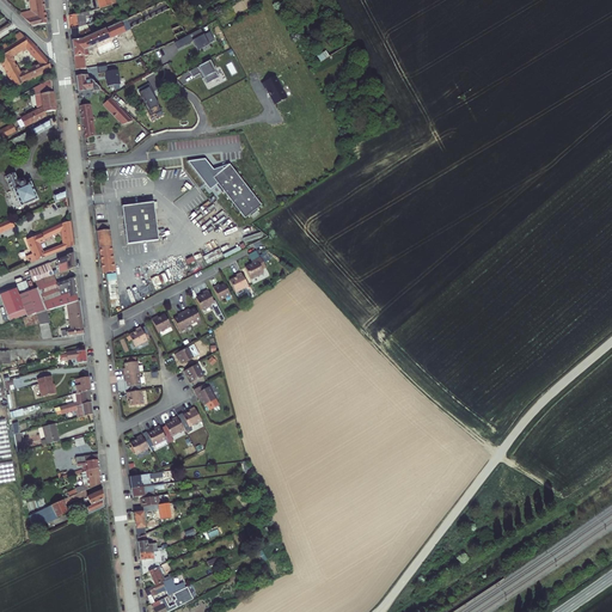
[(47,23),(44,8),(34,10),(35,14),(20,17),(31,25),(47,23)]
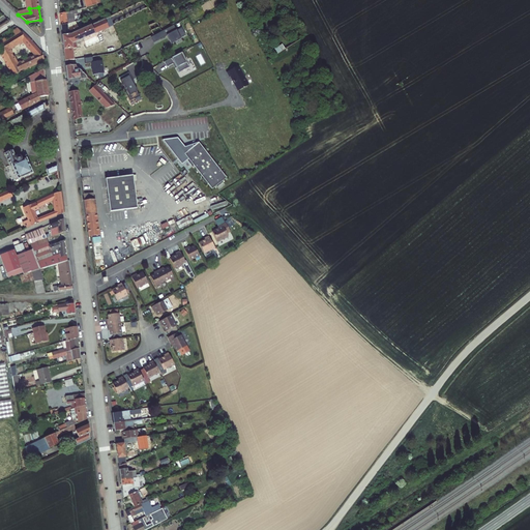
[(70,11),(59,13),(60,25),(67,24),(66,21),(69,21),(71,21),(70,11)]
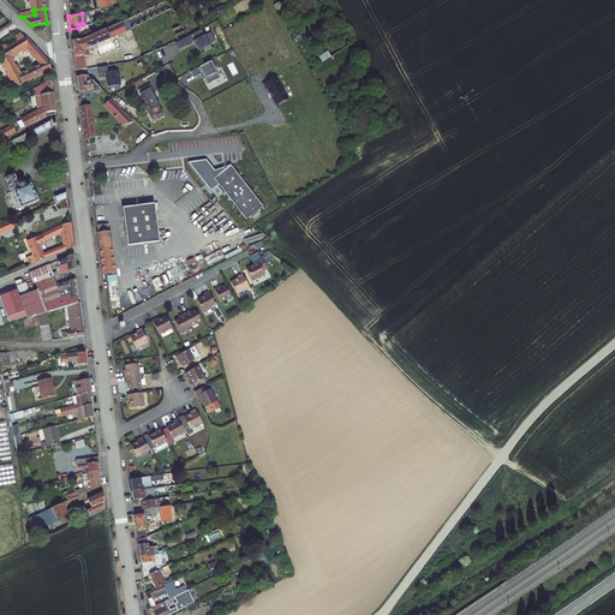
[(125,33),(121,23),(79,40),(79,42),(71,42),(73,59),(84,55),(88,54),(87,49),(125,33)]
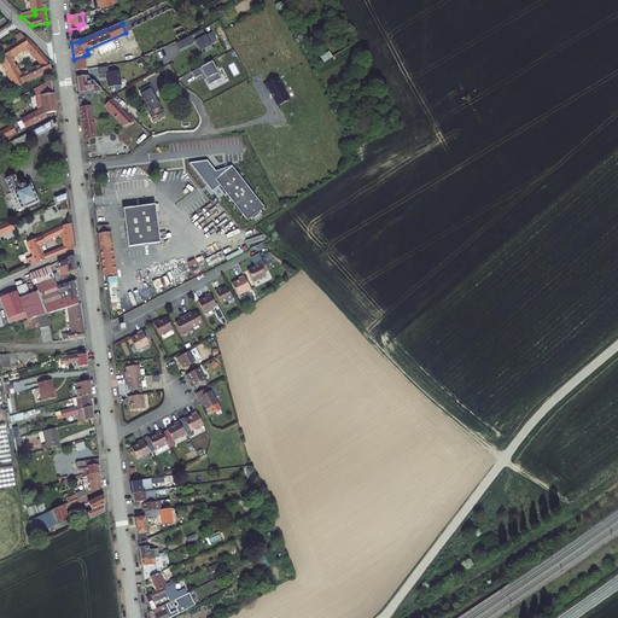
[(79,33),(79,28),(70,29),(71,35),(71,42),(80,42),(80,40),(80,39),(93,34),(89,28),(79,33)]
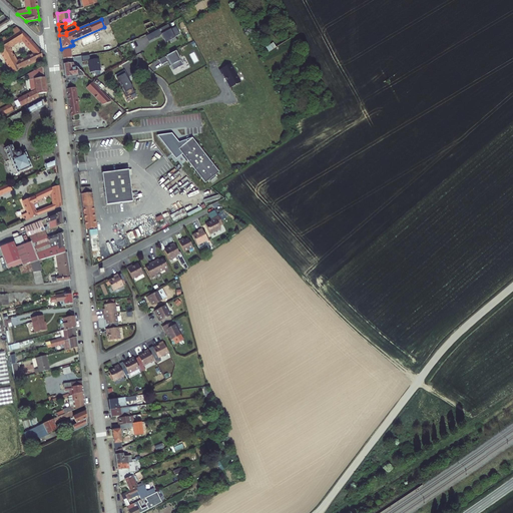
[(170,30),(167,25),(151,33),(153,38),(162,34),(165,41),(178,34),(175,27),(170,30)]
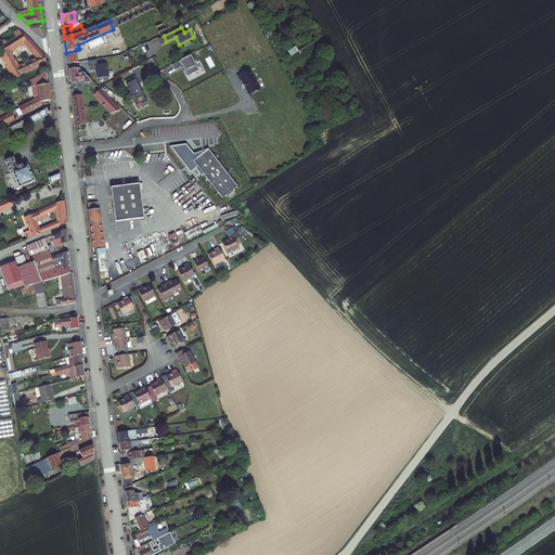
[(18,29),(11,34),(13,39),(23,34),(18,29)]
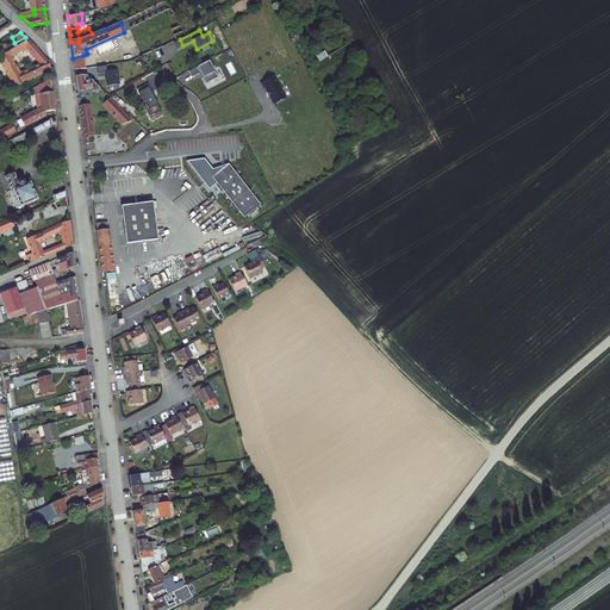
[(7,48),(0,50),(0,54),(14,80),(12,81),(16,88),(51,70),(48,62),(44,57),(38,61),(39,62),(41,64),(33,68),(19,74),(10,56),(23,49),(24,51),(27,49),(32,54),(31,55),(33,58),(36,57),(41,54),(36,48),(32,44),(25,37),(14,43),(7,48)]
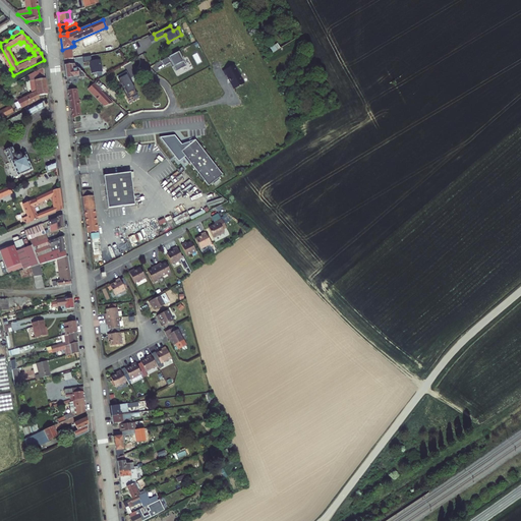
[(272,52),(280,49),(278,43),(270,47),(272,52)]
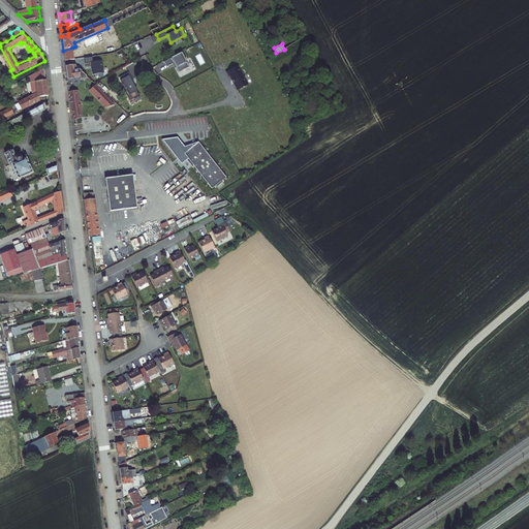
[(72,48),(63,51),(64,61),(74,59),(72,48)]
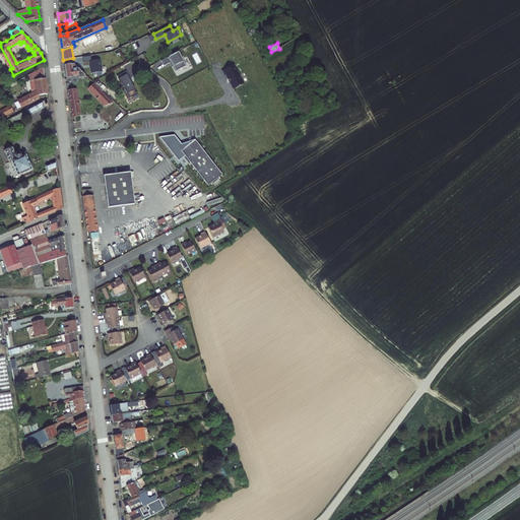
[(112,54),(111,52),(105,55),(110,67),(123,60),(118,51),(112,54)]
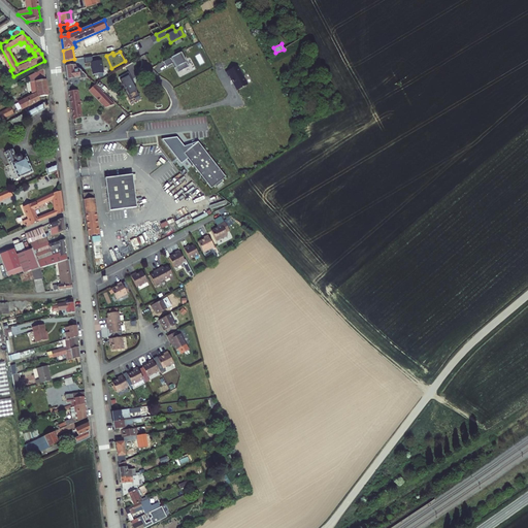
[(182,53),(164,62),(167,67),(173,64),(178,73),(190,67),(182,53)]
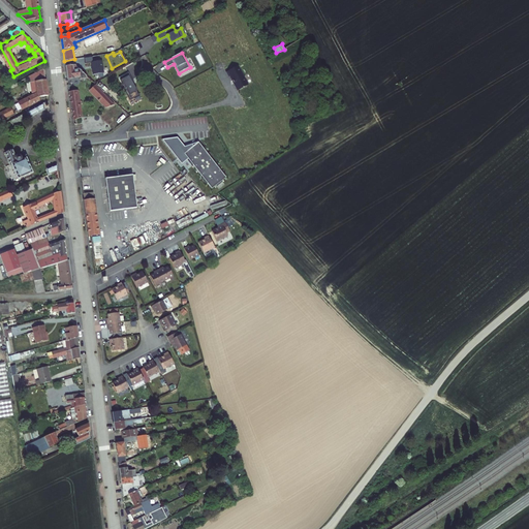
[(239,65),(226,72),(228,76),(229,76),(238,91),(249,85),(239,65)]
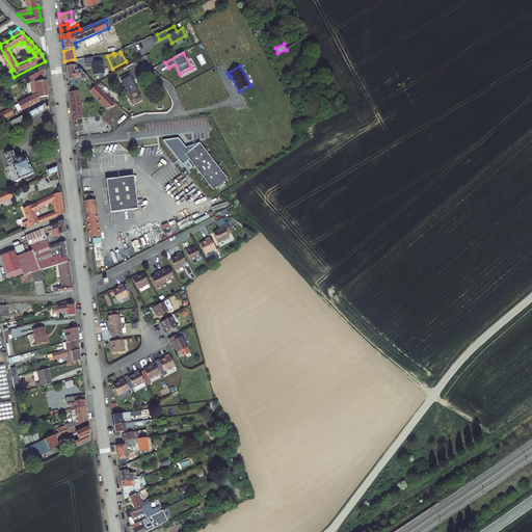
[(65,68),(67,80),(79,79),(79,81),(85,80),(85,77),(74,67),(65,68)]
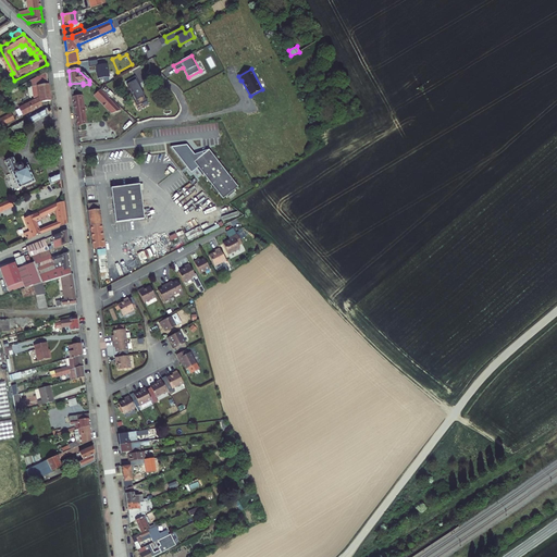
[(47,73),(40,77),(41,84),(37,84),(39,98),(39,100),(41,102),(50,102),(47,73)]
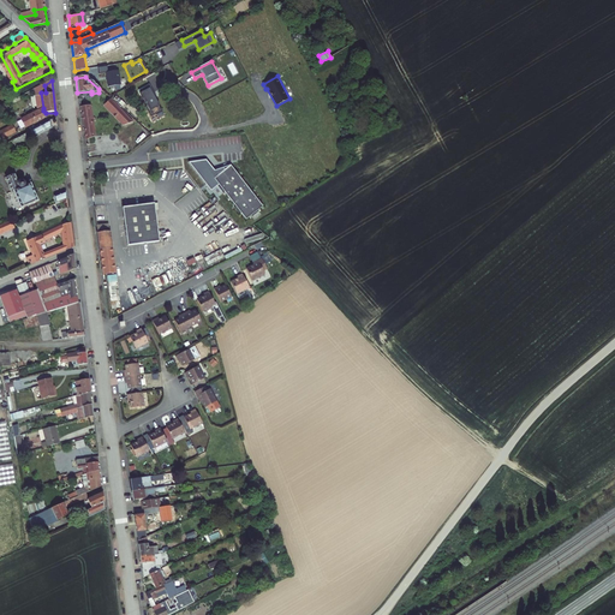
[(121,129),(125,132),(136,129),(109,100),(102,107),(123,126),(121,129)]
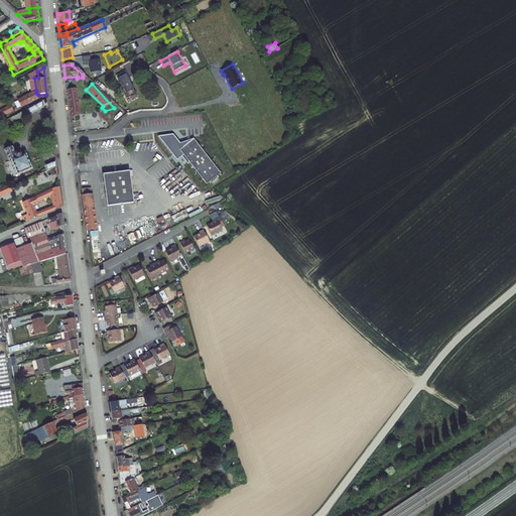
[(67,91),(71,119),(78,117),(75,90),(67,91)]
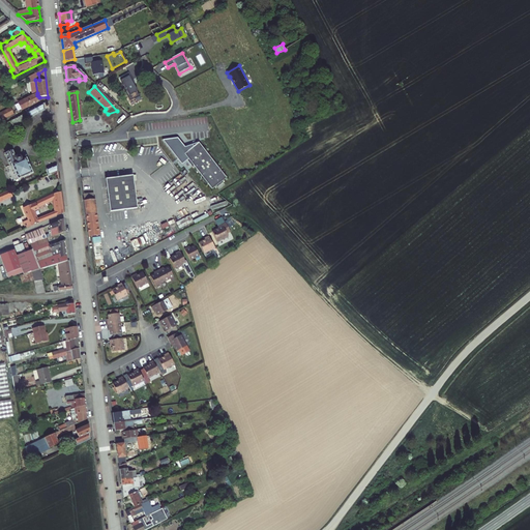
[(39,98),(39,97),(37,95),(37,93),(31,96),(23,100),(27,109),(39,101),(39,98)]
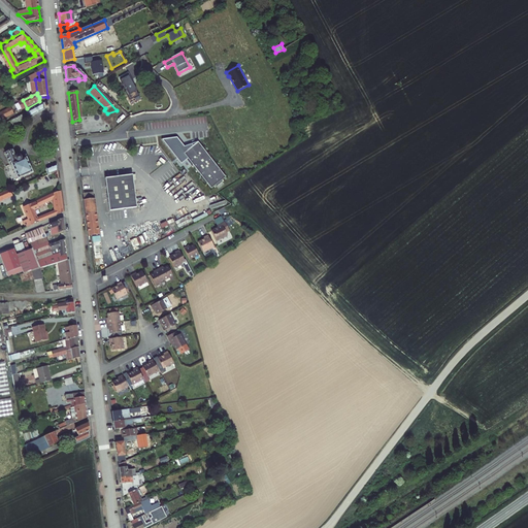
[(43,103),(27,112),(30,118),(44,110),(43,103)]
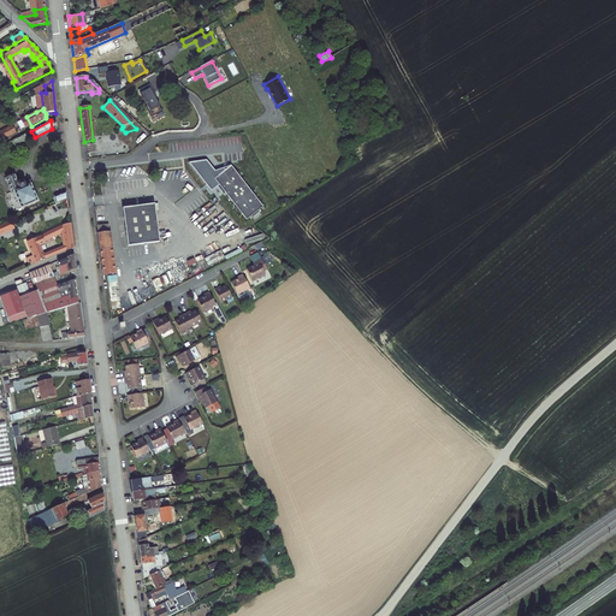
[(0,141),(0,142),(17,135),(13,126),(0,131),(0,141)]
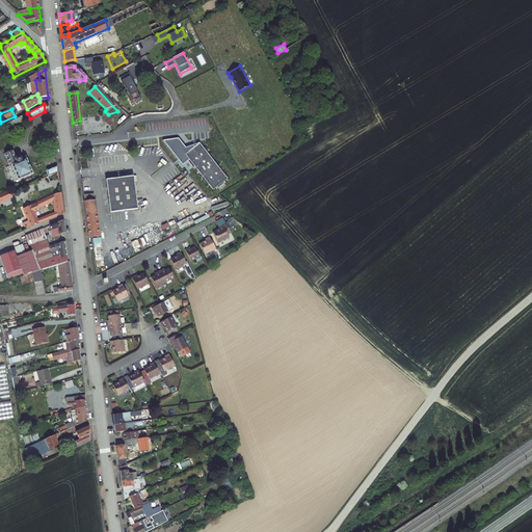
[(22,116),(9,123),(12,129),(25,122),(22,116)]
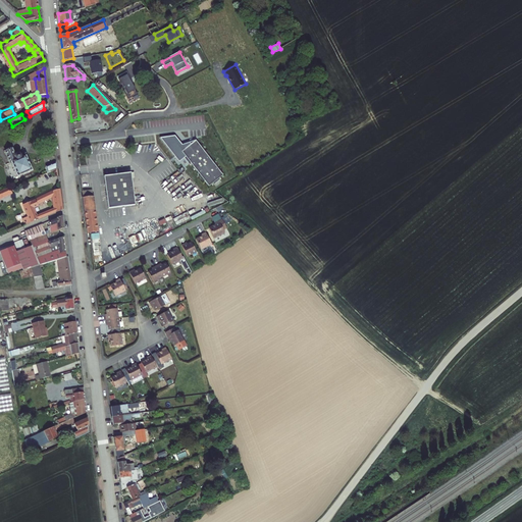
[(197,140),(184,152),(188,157),(187,157),(192,163),(193,162),(202,174),(201,175),(206,181),(207,180),(211,186),(216,181),(216,183),(221,178),(220,177),(225,173),(221,168),(222,168),(217,162),(216,163),(206,151),(207,150),(202,145),(201,145),(197,140)]
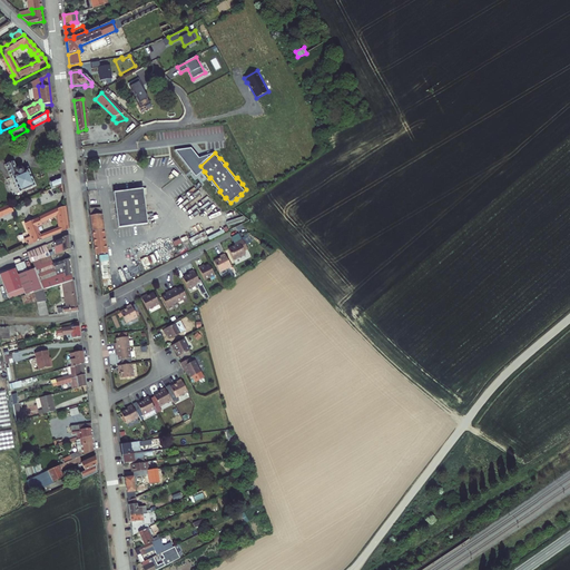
[(12,164),(5,167),(9,178),(11,177),(18,194),(36,187),(27,167),(23,168),(21,163),(13,166),(12,164)]
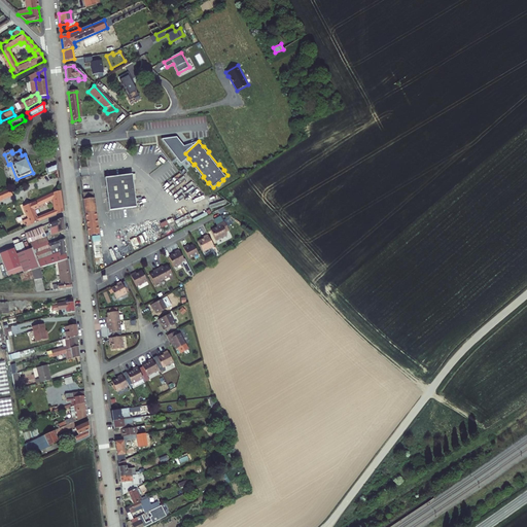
[(57,165),(43,167),(43,169),(42,170),(42,174),(58,172),(57,165)]
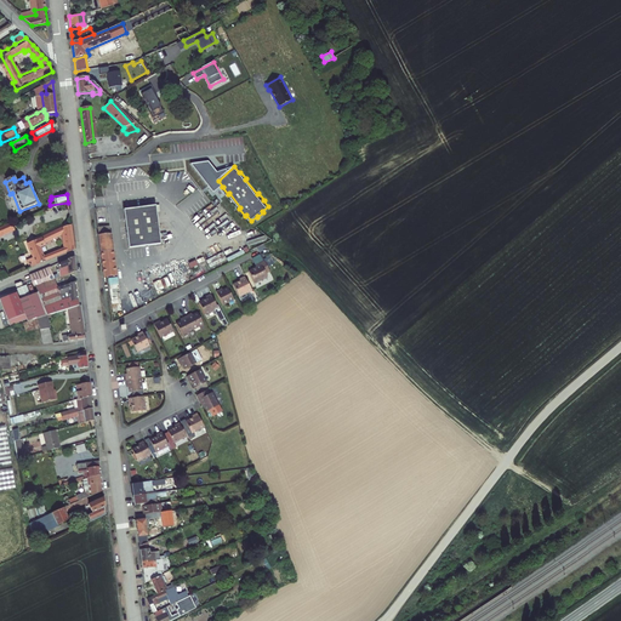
[(161,243),(155,205),(124,209),(129,248),(161,243)]
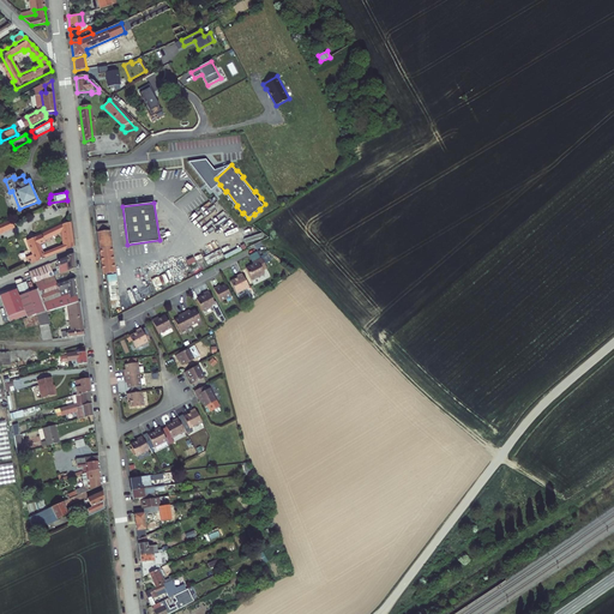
[(42,208),(20,217),(23,221),(44,211),(42,208)]
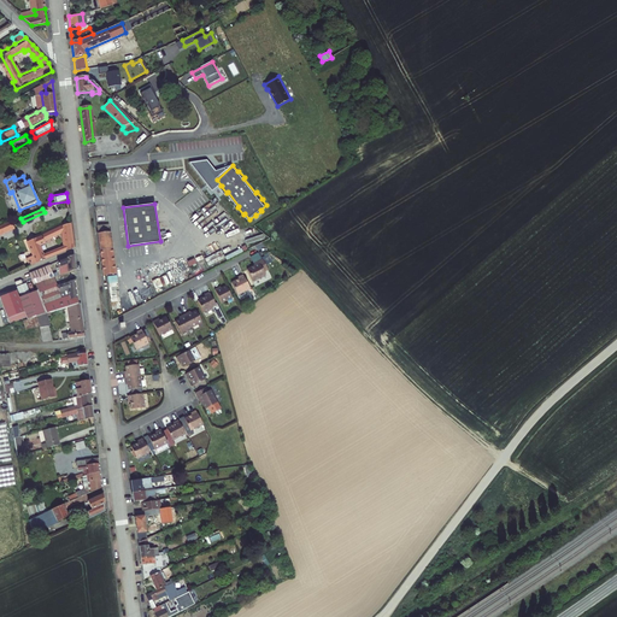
[(21,218),(0,227),(0,234),(13,229),(12,227),(23,222),(21,218)]
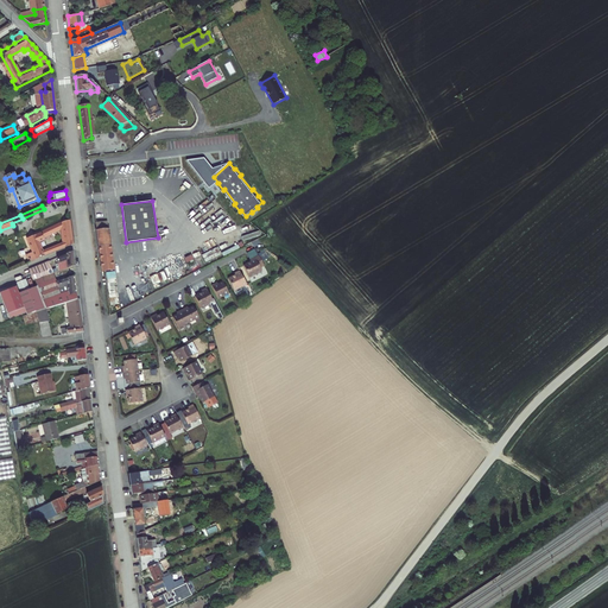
[(73,245),(69,220),(40,230),(43,236),(62,229),(63,242),(42,251),(44,257),(73,245)]
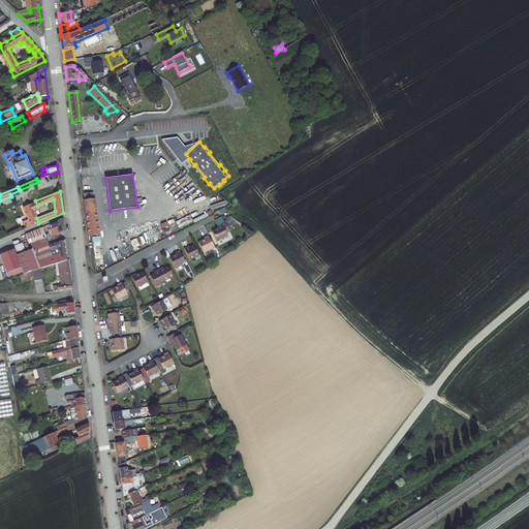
[(83,193),(88,236),(91,236),(99,235),(93,191),(83,193)]
